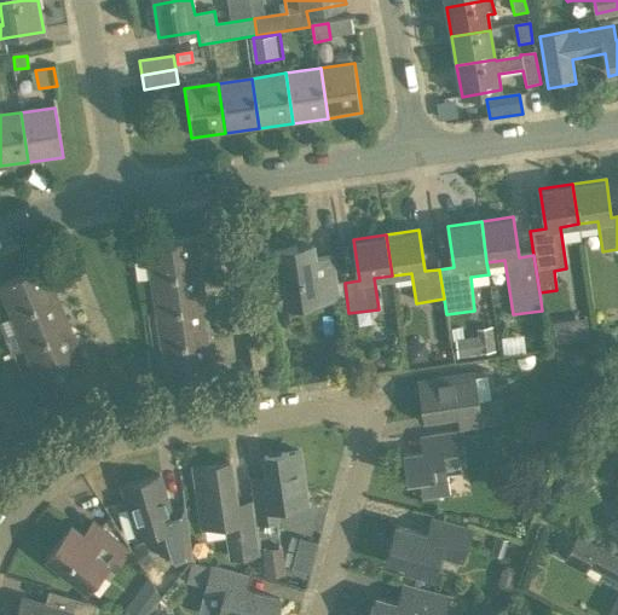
[(196,239),(146,247),(151,282),(201,274),(196,239)]
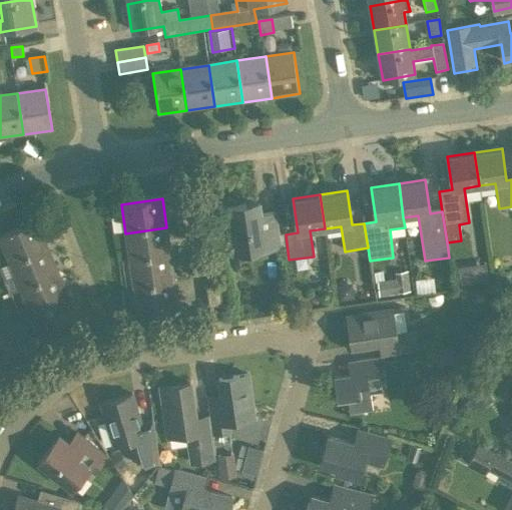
[(235,255),(280,247),(275,214),(262,216),(260,206),(246,208),(245,206),(228,208),(235,255)]
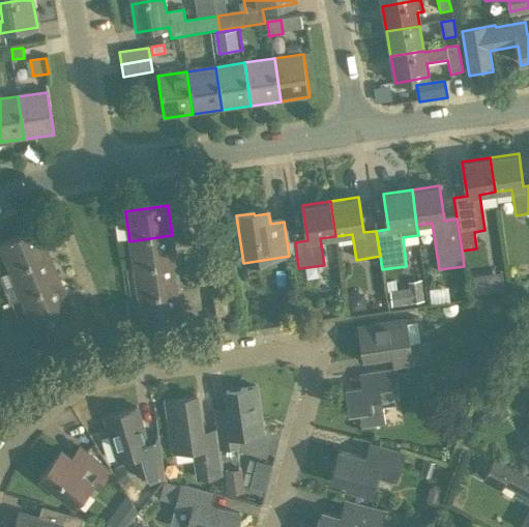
[(38,229),(0,244),(0,252),(9,274),(50,258),(38,229)]
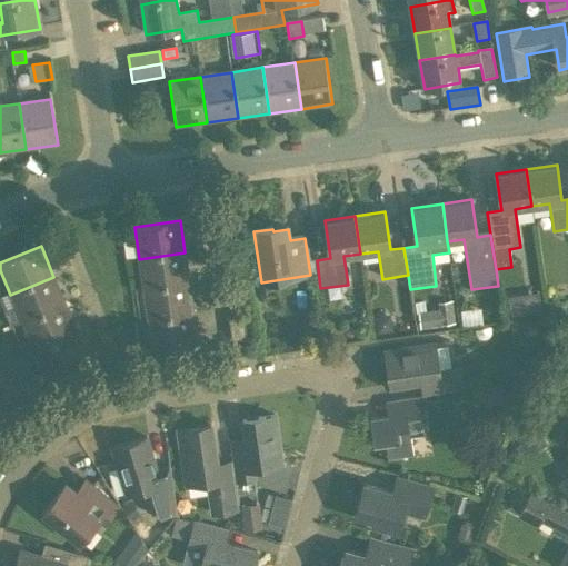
[(143,290),(189,284),(185,252),(139,259),(143,290)]
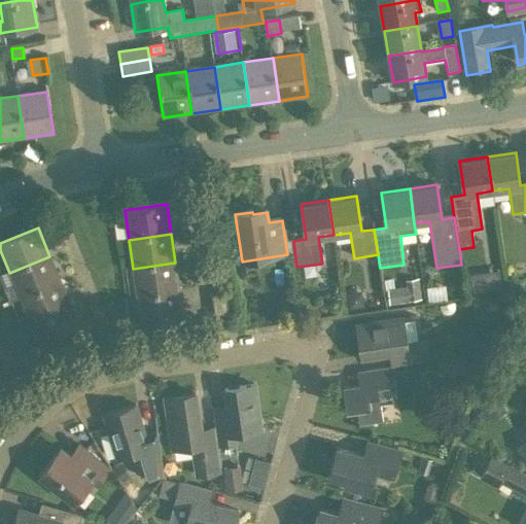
[(20,300),(61,282),(49,256),(9,273),(20,300)]
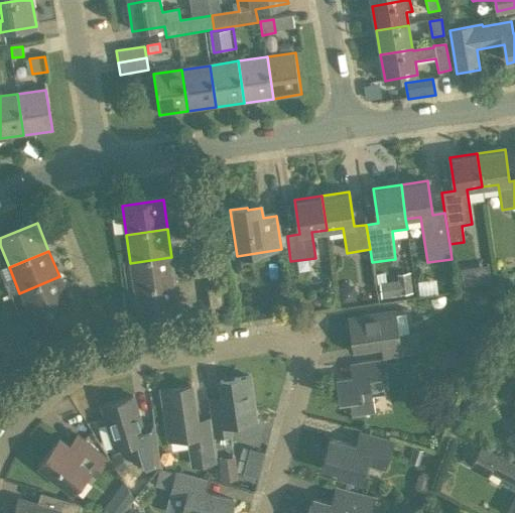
[(134,291),(175,285),(171,257),(130,263),(134,291)]
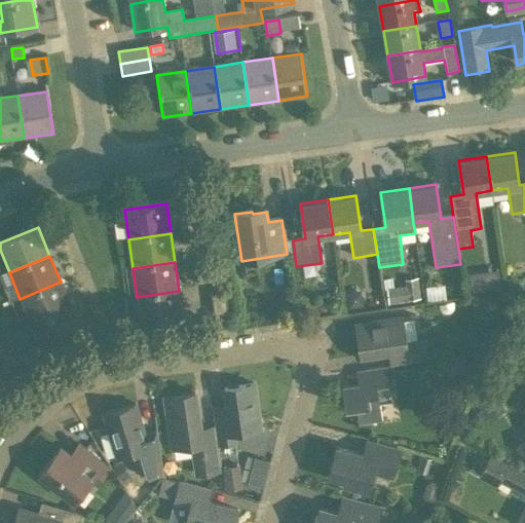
[(473,294),(487,292),(485,274),(471,276),(473,294)]
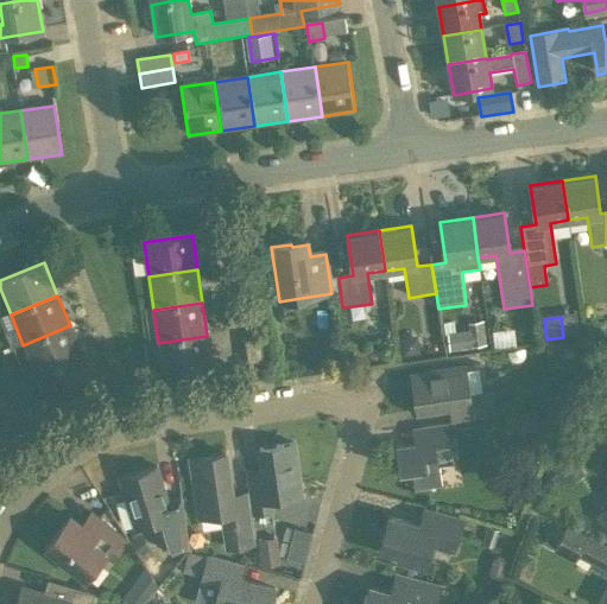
[(70,325),(23,345),(36,376),(83,356),(70,325)]
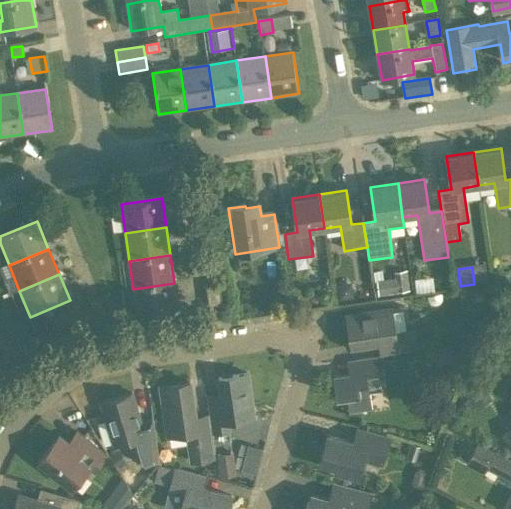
[(410,294),(408,279),(376,282),(378,297),(410,294)]
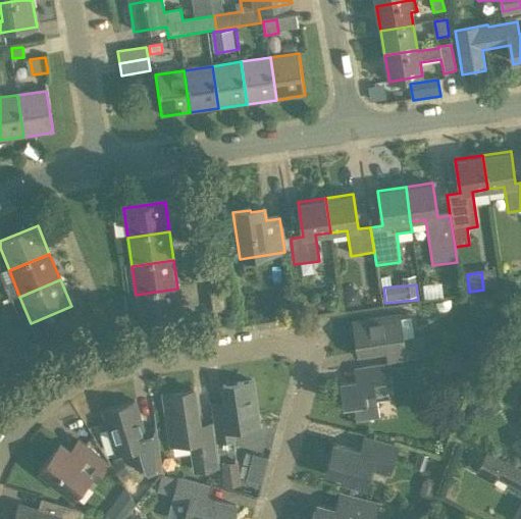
[(140,323),(181,318),(177,289),(136,295),(140,323)]
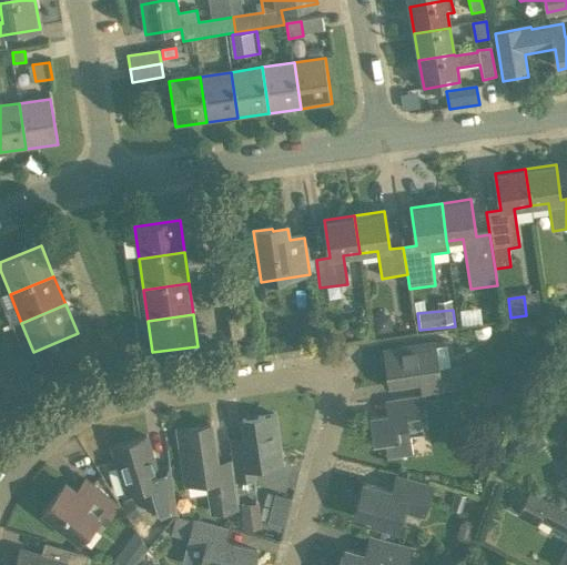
[(229,316),(231,340),(246,339),(244,314),(229,316)]
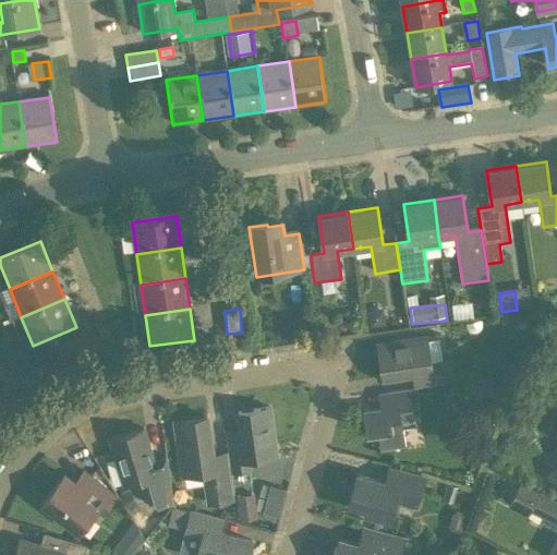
[(365,313),(368,329),(385,326),(383,310),(365,313)]
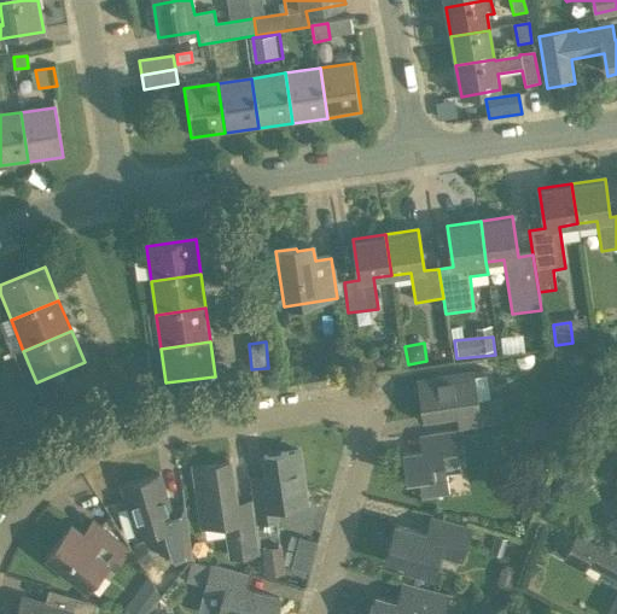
[(585,349),(571,351),(572,366),(587,364),(585,349)]
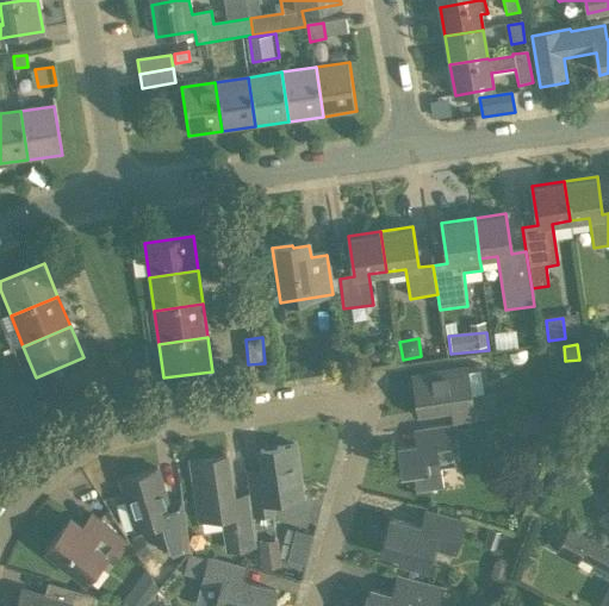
[(527,362),(527,357),(527,354),(519,356),(510,356),(510,360),(511,363),(515,367),(520,367),(523,366),(527,362)]
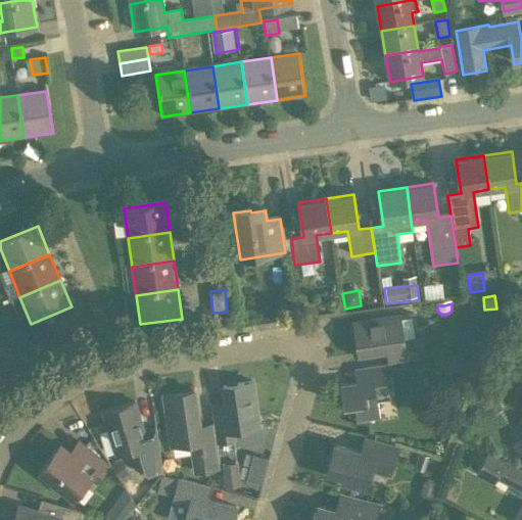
[(42,351),(83,334),(72,306),(31,324),(42,351)]
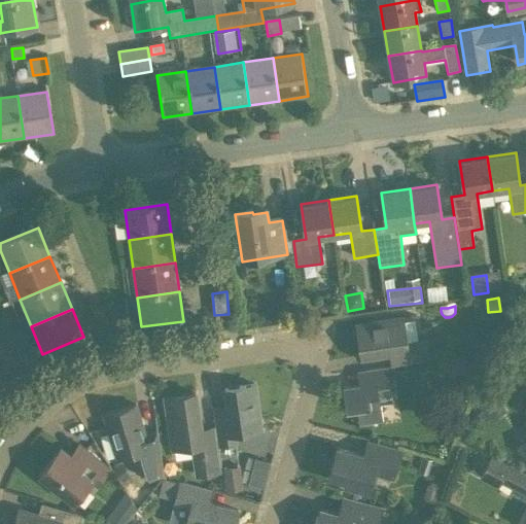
[(356,326),(361,358),(389,354),(391,368),(430,362),(428,342),(407,345),(402,319),(356,326)]
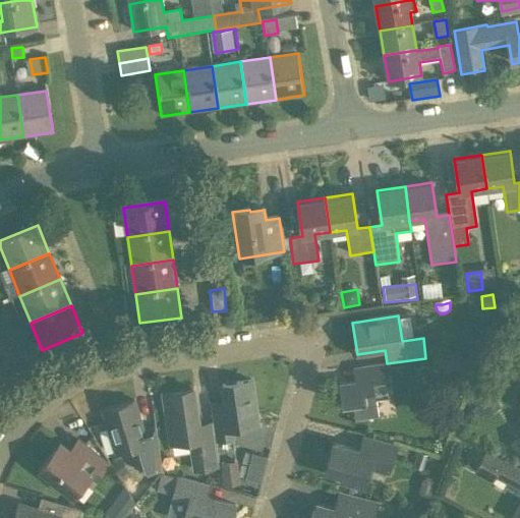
[(436,372),(464,367),(462,355),(434,360),(436,372)]
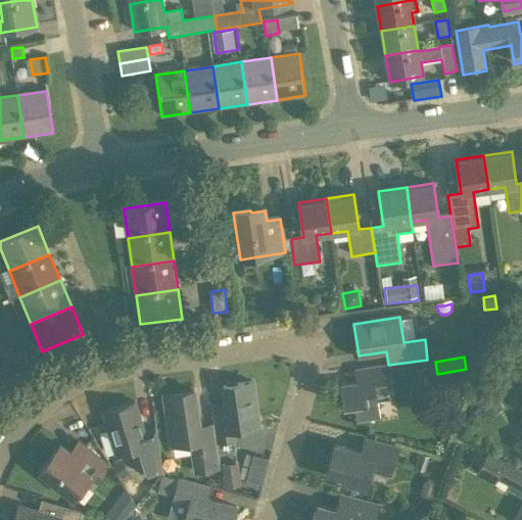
[(389,400),(384,366),(354,370),(357,383),(339,385),(343,408),(353,406),(357,423),(380,420),(377,402),(389,400)]
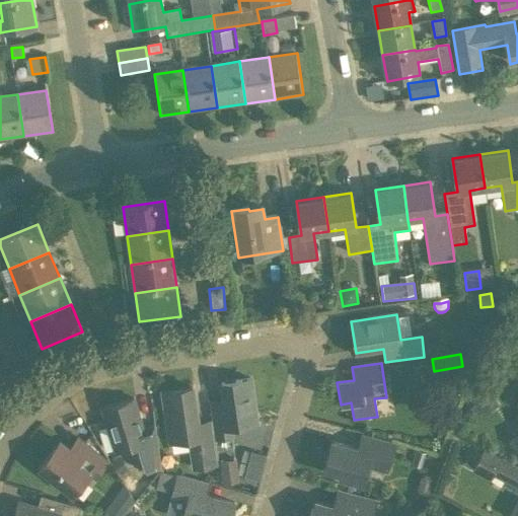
[(251,380),(221,385),(223,398),(209,400),(215,441),(235,439),(233,427),(259,423),(259,421),(251,380)]
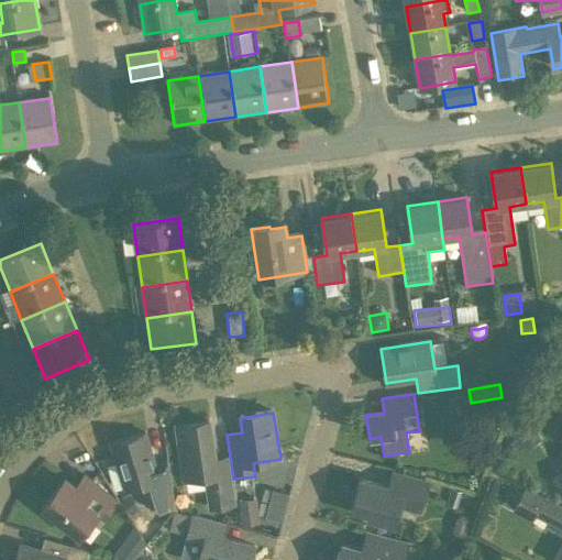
[(177,428),(185,481),(204,479),(208,511),(237,506),(230,457),(215,459),(209,421),(176,426),(177,428)]
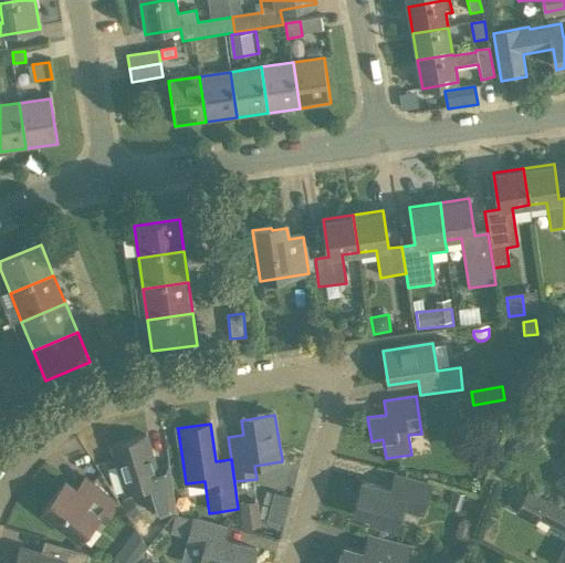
[(116,460),(127,493),(149,487),(159,519),(176,513),(169,465),(156,469),(146,438),(113,448),(116,460)]
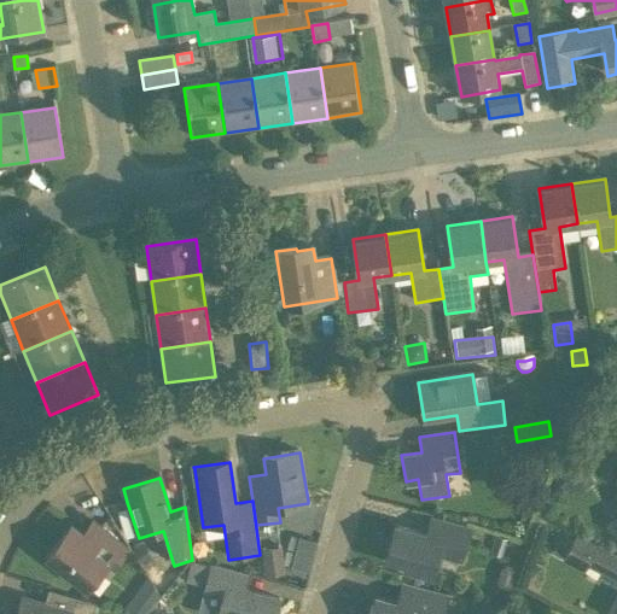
[(385,563),(432,576),(437,559),(461,565),(471,527),(430,516),(425,534),(395,526),(385,563)]
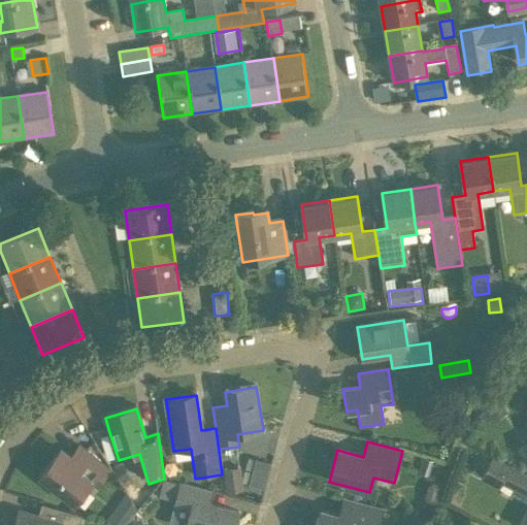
[(40,476),(74,504),(91,485),(97,490),(111,470),(79,445),(69,458),(61,451),(40,476)]
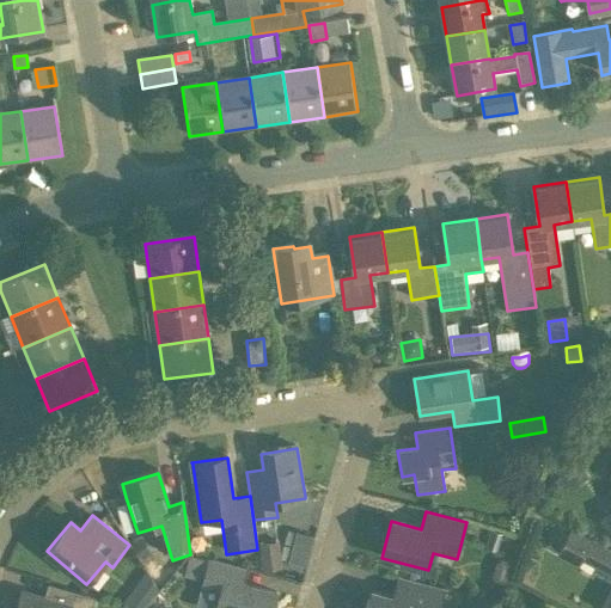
[(557,557),(579,569),(582,563),(610,578),(610,551),(572,530),(557,557)]
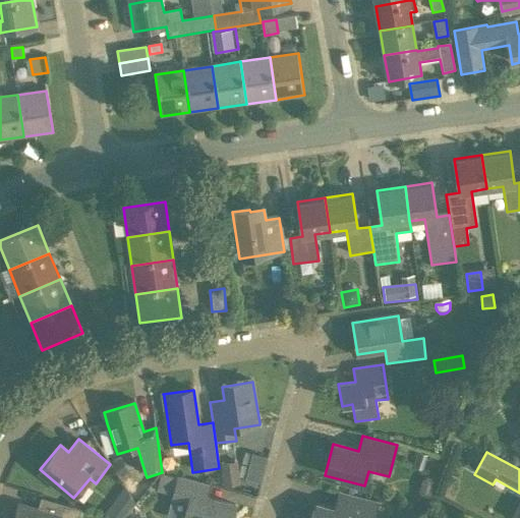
[(414,469),(422,472),(427,458),(419,455),(414,469)]
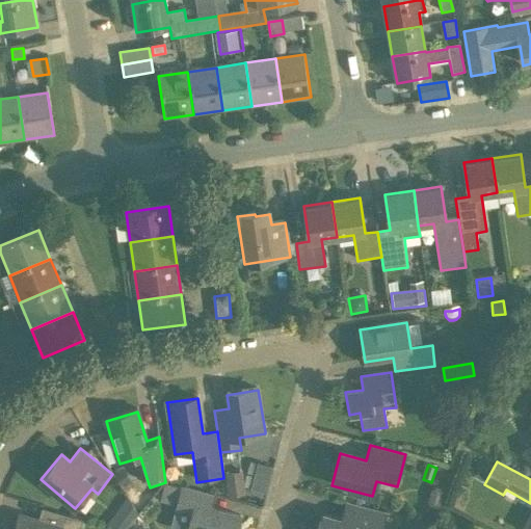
[(240,470),(224,472),(229,496),(244,494),(240,470)]
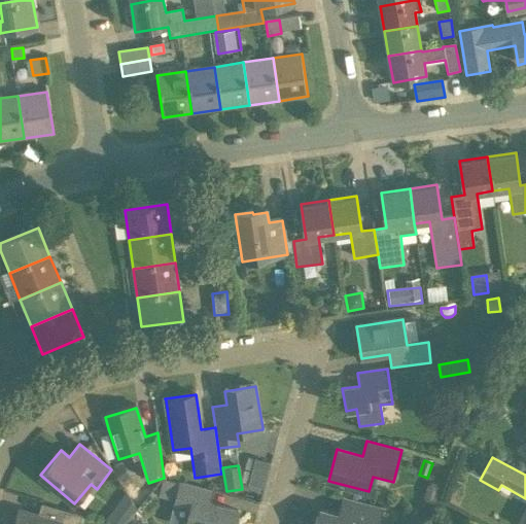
[(235,523),(238,513),(209,504),(212,491),(179,482),(179,484),(163,481),(159,497),(174,500),(173,503),(175,504),(171,522),(174,523),(235,523)]
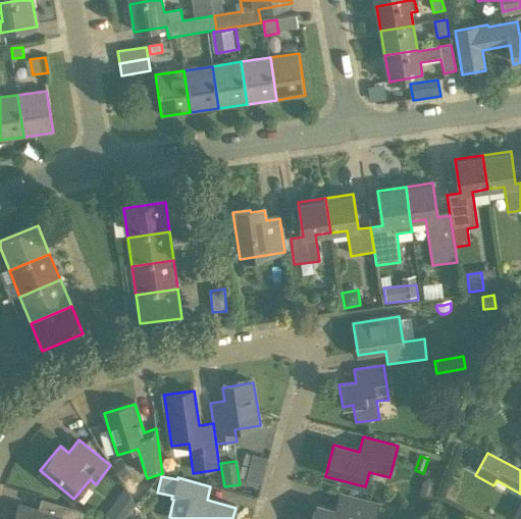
[(435,485),(432,481),(428,480),(423,482),(420,492),(423,497),(428,499),(432,496),(435,485)]
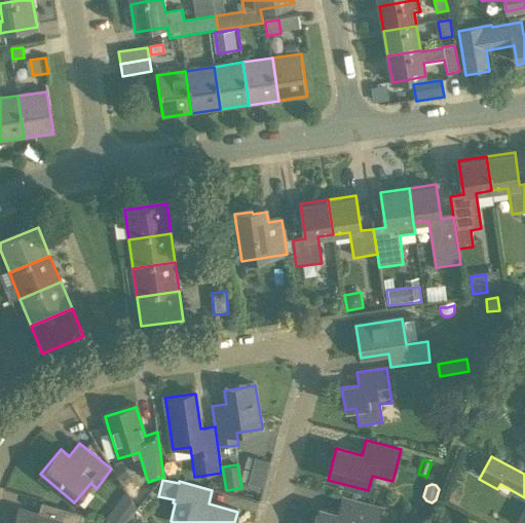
[(122,496),(115,517),(130,522),(138,502),(122,496)]
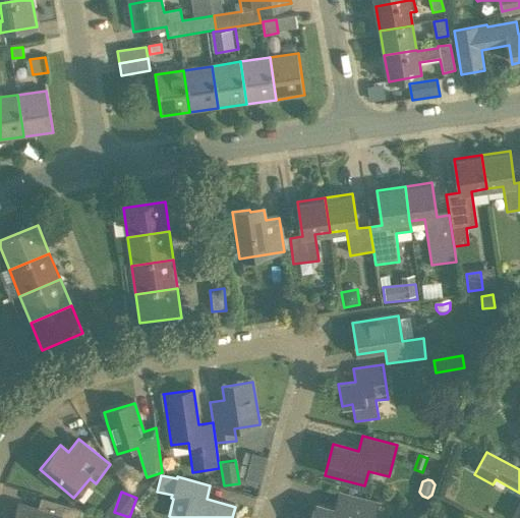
[(372,517),(377,502),(338,492),(334,509),(316,505),(312,517),(372,517)]
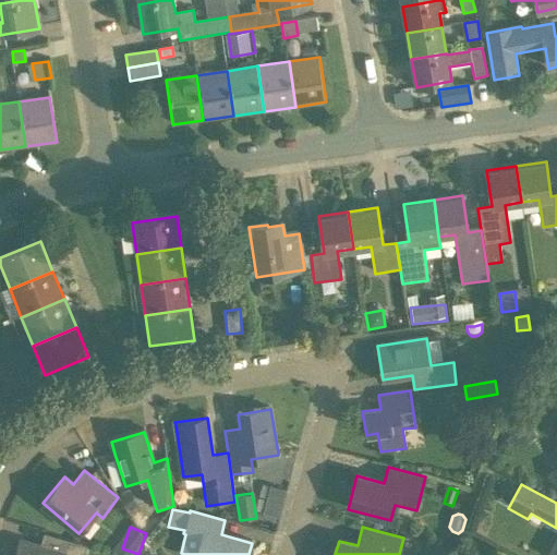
[(83,554),(86,546),(44,534),(40,547),(20,541),(15,554),(83,554)]
